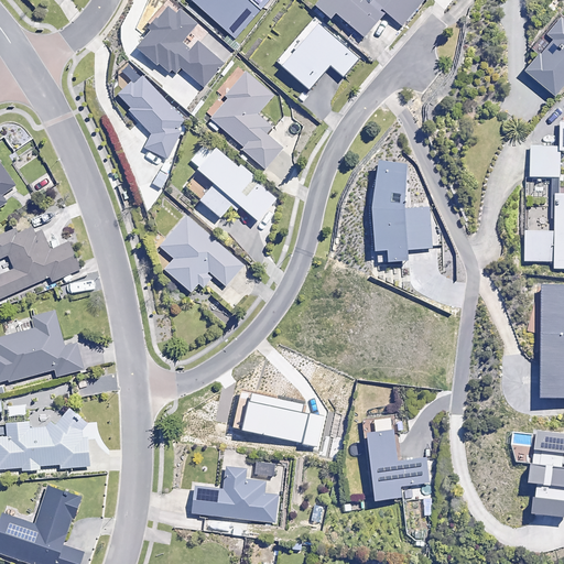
[(192,0),(235,36),(260,7),(251,0),(192,0)]
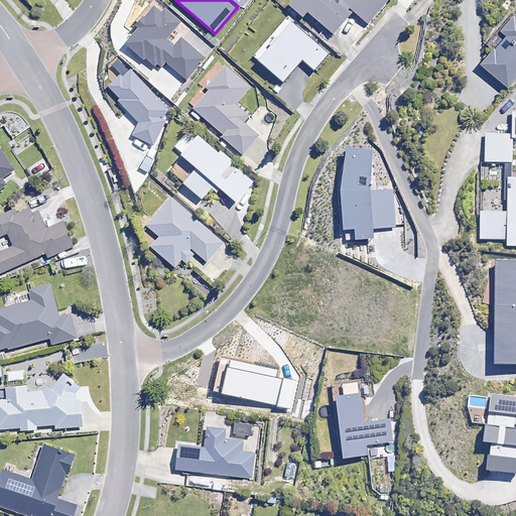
[(291,0),(288,3),(290,5),(286,10),(294,18),(299,12),(302,15),(306,10),(333,33),(353,10),(368,23),(388,0),(291,0)]
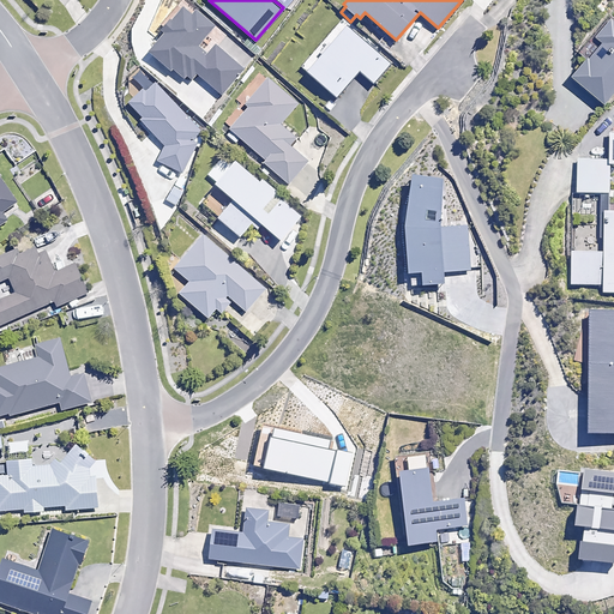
[(185,8),(150,53),(174,71),(188,82),(196,73),(224,95),(246,65),(217,43),(209,55),(194,44),(209,26),(185,8)]
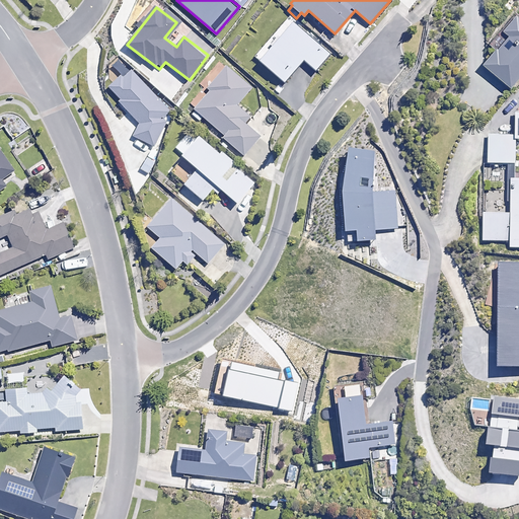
[(518,75),(518,14),(514,10),(488,42),(495,48),(483,62),(511,85),(518,75)]
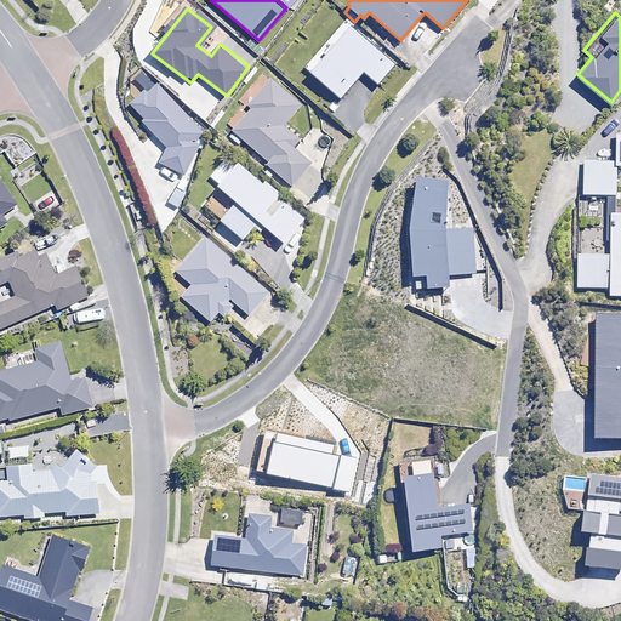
[(397,64),(346,21),(305,69),(341,100),(363,73),(379,86),(397,64)]
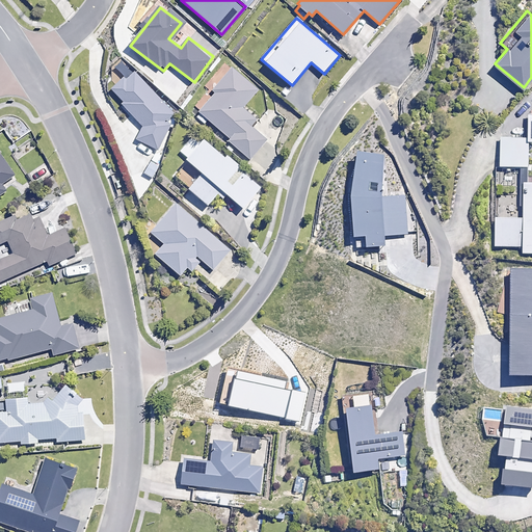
[(195,108),(201,112),(196,117),(205,125),(209,120),(230,137),(228,139),(250,159),(267,139),(251,126),(257,118),(244,107),(259,89),(227,62),(207,85),(211,88),(195,108)]
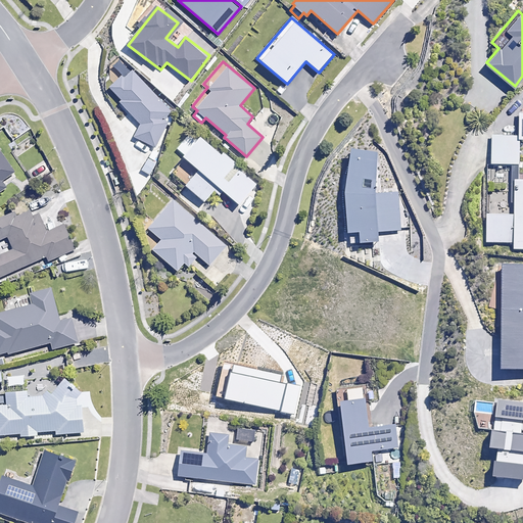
[(134,136),(155,148),(170,123),(164,121),(172,113),(132,69),(122,80),(119,76),(108,85),(142,122),(134,136)]
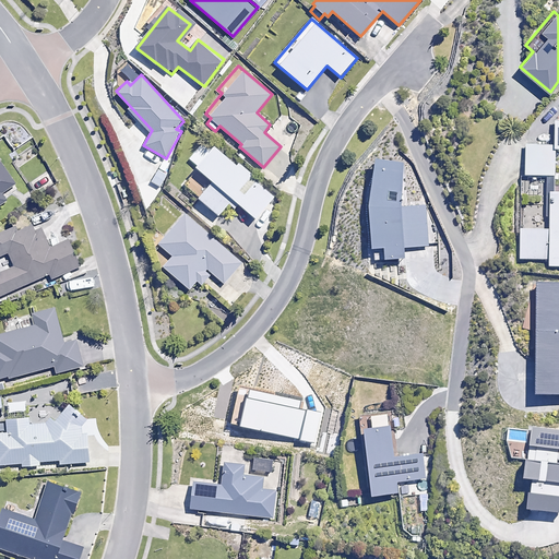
[(22,125),(6,137),(15,150),(32,138),(22,125)]
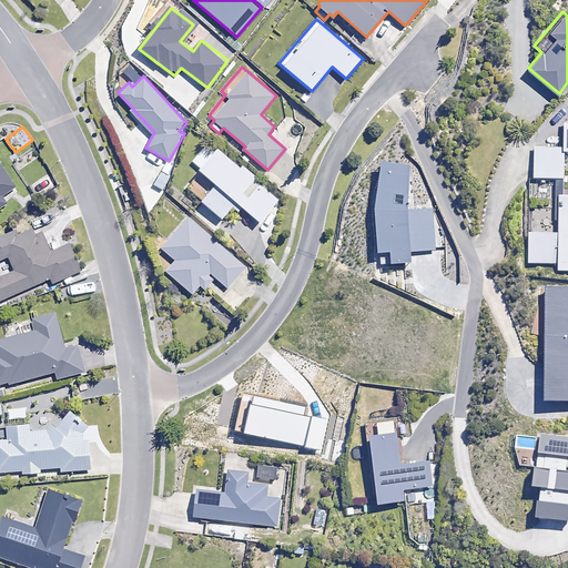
[(565,145),(535,144),(534,174),(564,175),(565,145)]
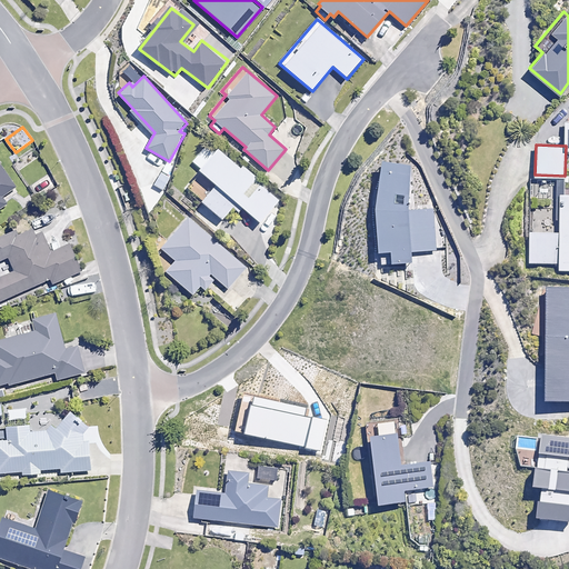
[(217,148),(212,153),(208,149),(195,165),(199,168),(217,183),(202,200),(222,218),(232,207),(238,211),(242,207),(259,221),(280,198),(243,166),(240,169),(217,148)]
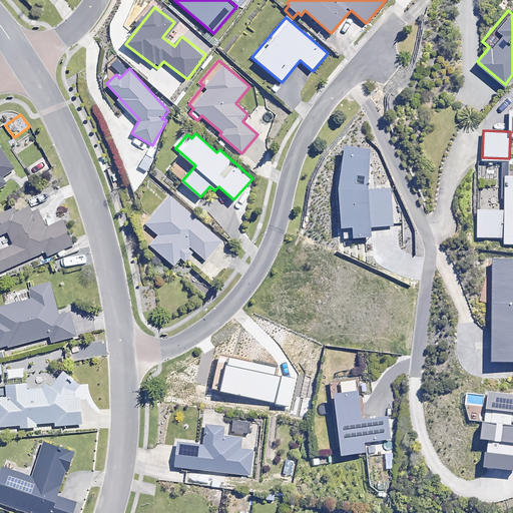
[(371,148),(345,146),(338,187),(342,228),(353,228),(354,238),(372,237),(371,228),(394,227),(390,188),(369,189),(371,148)]
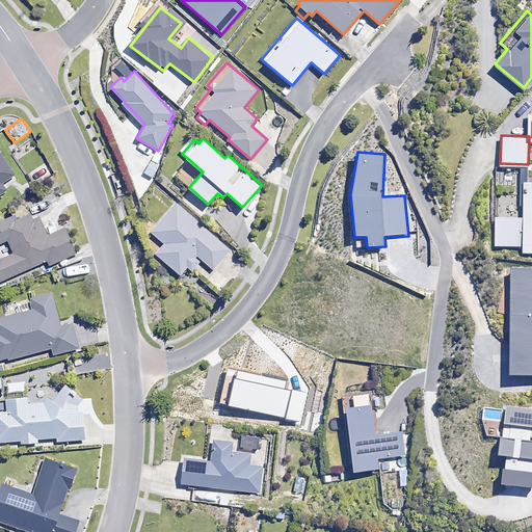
[(15,176),(0,155),(0,195),(6,190),(2,184),(15,176)]
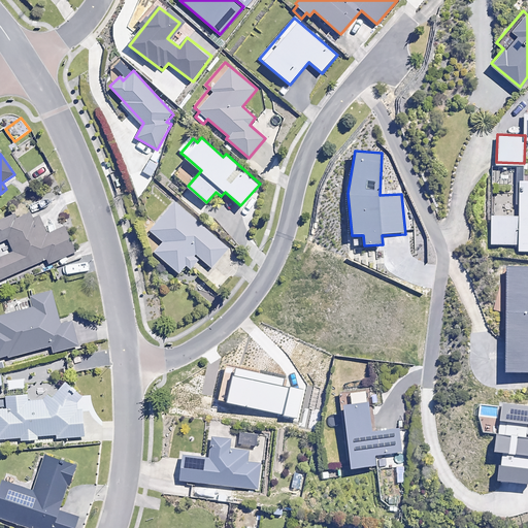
[(53,171),(45,161),(29,172),(36,183),(53,171)]
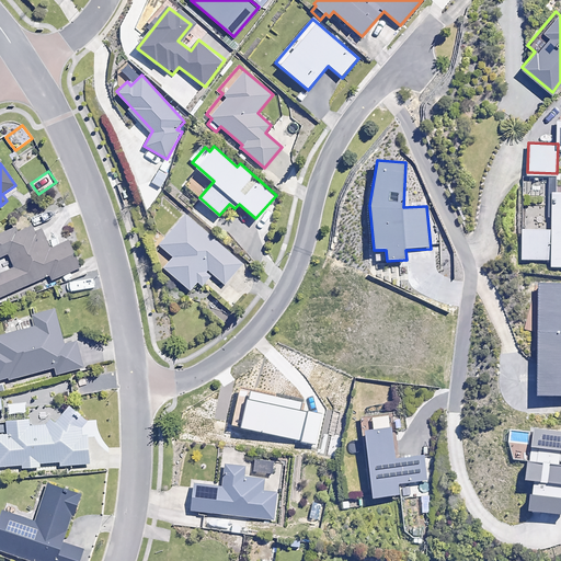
[(163,187),(155,181),(147,193),(156,198),(163,187)]
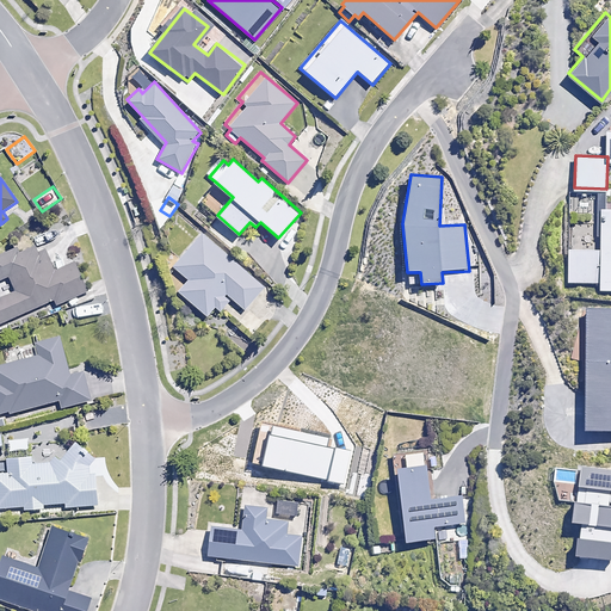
[(610,207),(602,207),(602,251),(569,251),(568,283),(600,283),(600,291),(610,290),(610,207)]
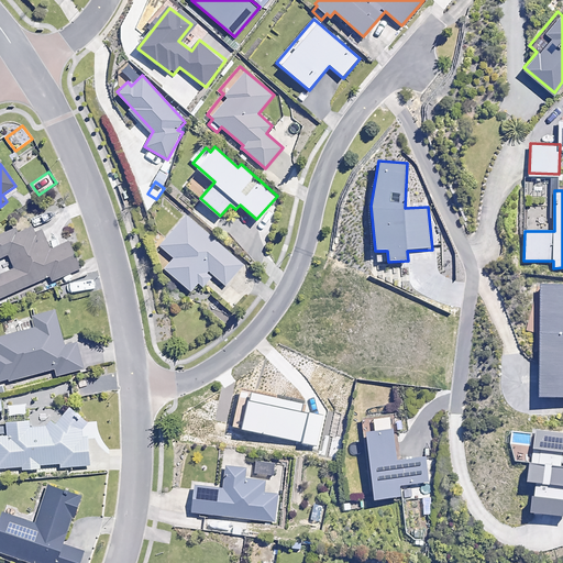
[(243,265),(185,216),(159,245),(174,257),(164,268),(190,290),(197,282),(202,286),(212,275),(225,286),(243,265)]
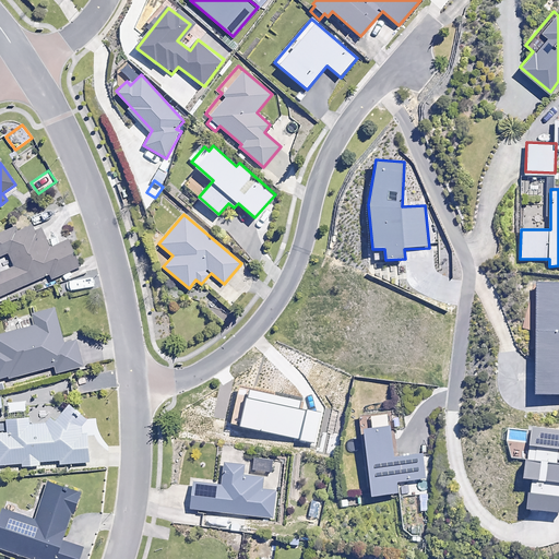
[(31,232),(28,226),(13,233),(11,227),(0,232),(0,254),(9,251),(15,266),(0,272),(0,295),(49,273),(51,278),(79,265),(68,240),(50,248),(40,226),(31,232)]
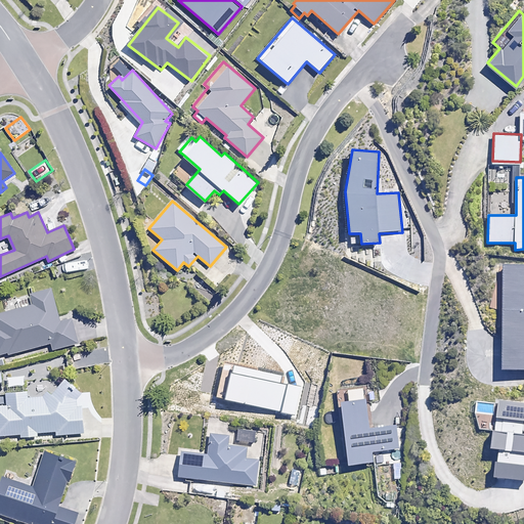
[(523,264),(504,264),(501,367),(523,367),(523,264)]
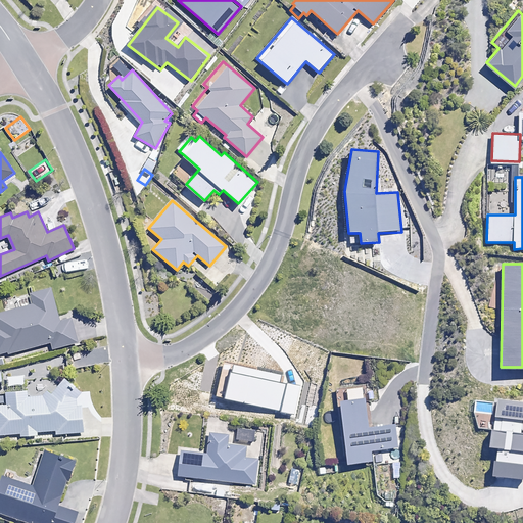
[(60,321),(52,288),(31,294),(34,304),(0,312),(0,355),(51,342),(53,348),(78,342),(72,318),(60,321)]
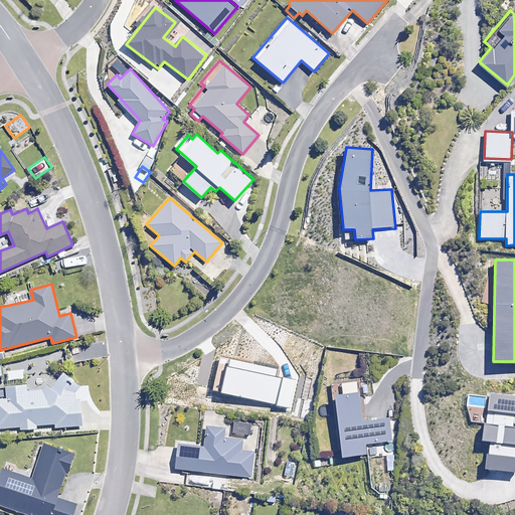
[(219,364),(213,389),(290,406),(296,381),(276,376),(277,368),(221,356),(219,364)]
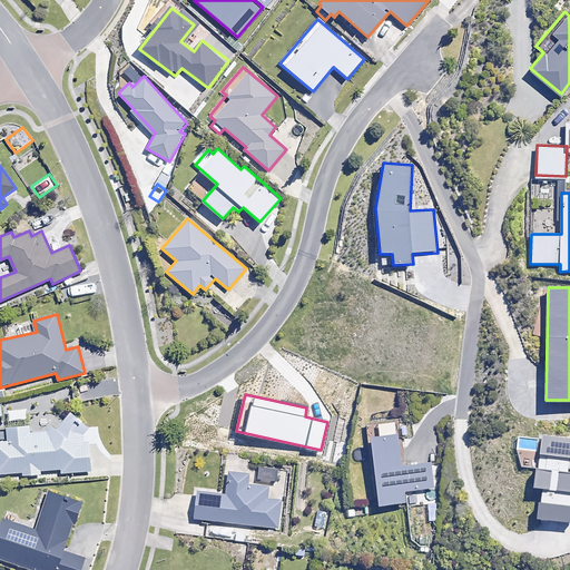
[(71,420),(59,421),(60,430),(29,432),(29,424),(7,426),(8,441),(0,441),(0,473),(22,472),(22,475),(40,473),(40,471),(61,469),(61,473),(91,470),(88,441),(81,441),(81,439),(90,426),(76,415),(71,420)]
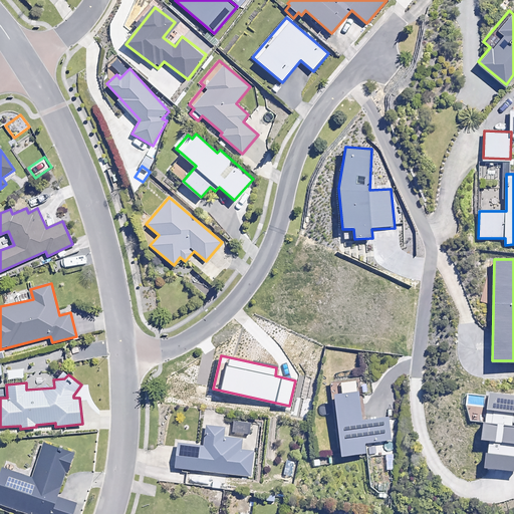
[(355,377),(339,378),(340,392),(333,392),(339,454),(364,452),(363,442),(391,440),(389,417),(360,420),(358,390),(356,390),(355,377)]
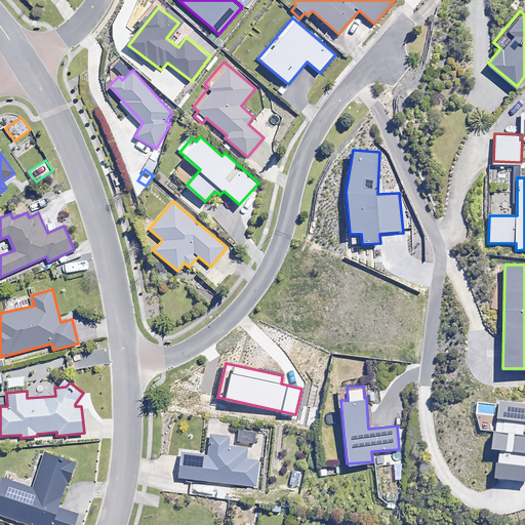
[(524,480),(524,472),(524,435),(524,425),(524,403),(499,400),(493,449),(500,449),(497,477),(524,480)]
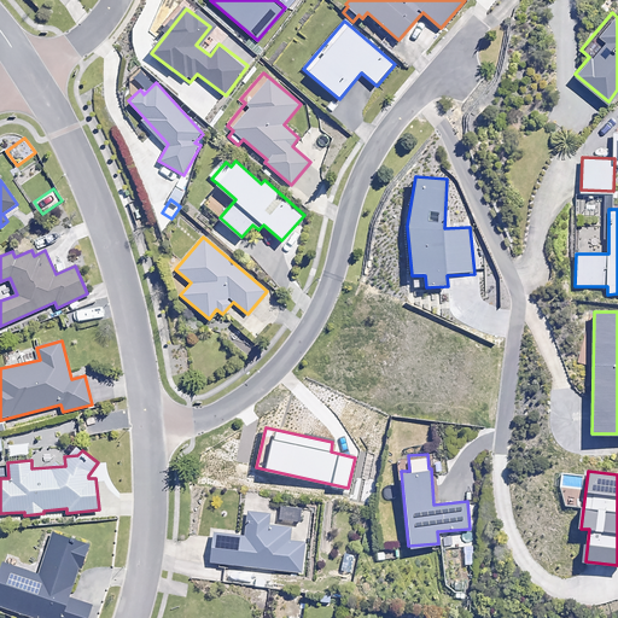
[(302,508),(284,507),(283,520),(301,523),(302,508)]
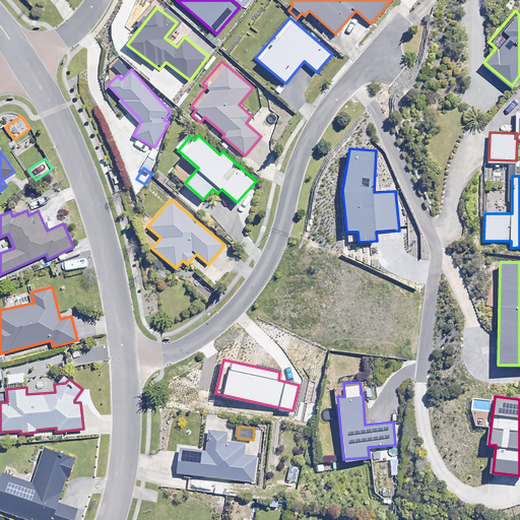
[(226,433),(208,430),(206,451),(180,447),(177,472),(254,482),(257,457),(244,456),(245,445),(225,443),(226,433)]
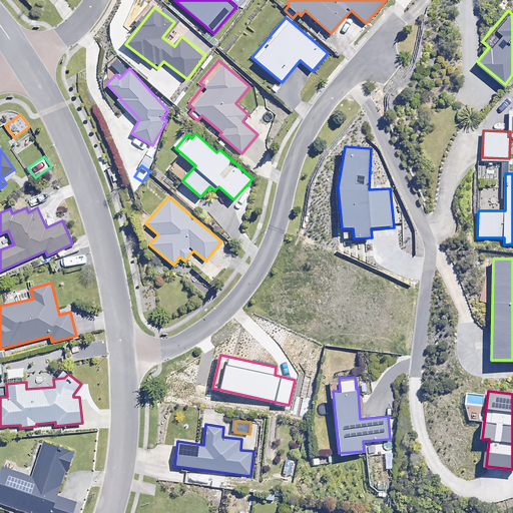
[(74,452),(44,442),(32,478),(1,468),(0,471),(0,504),(26,512),(72,512),(76,504),(58,498),(74,452)]
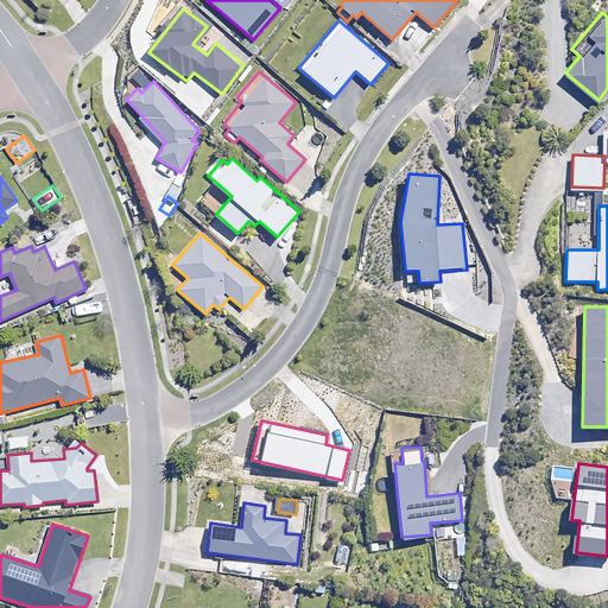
[(267,565),(253,564),(251,577),(266,578),(267,565)]
